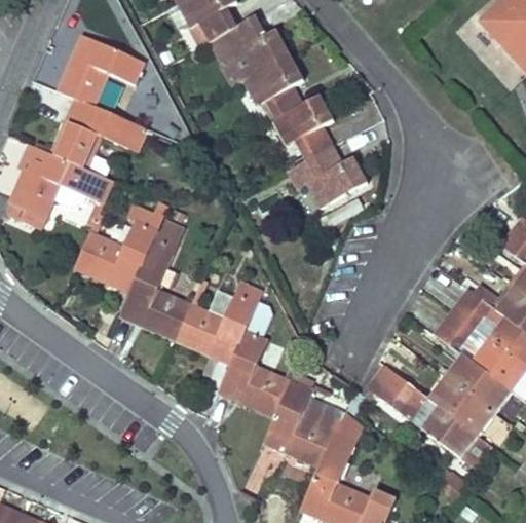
[(181,0),(175,3),(166,7),(178,27),(188,28),(197,23),(203,20),(207,26),(200,29),(209,42),(227,33),(237,27),(230,13),(217,21),(214,14),(227,7),(237,2),(236,0),(181,0)]
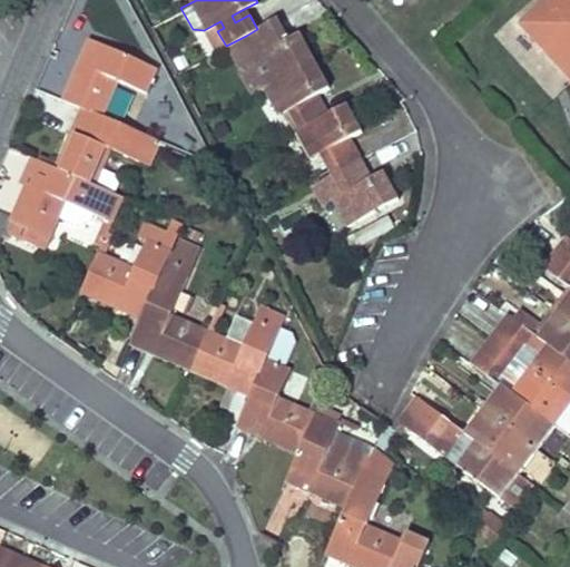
[(557,0),(552,5),(549,0),(544,0),(519,22),(543,48),(550,41),(568,61),(560,68),(569,78),(569,0),(557,0)]
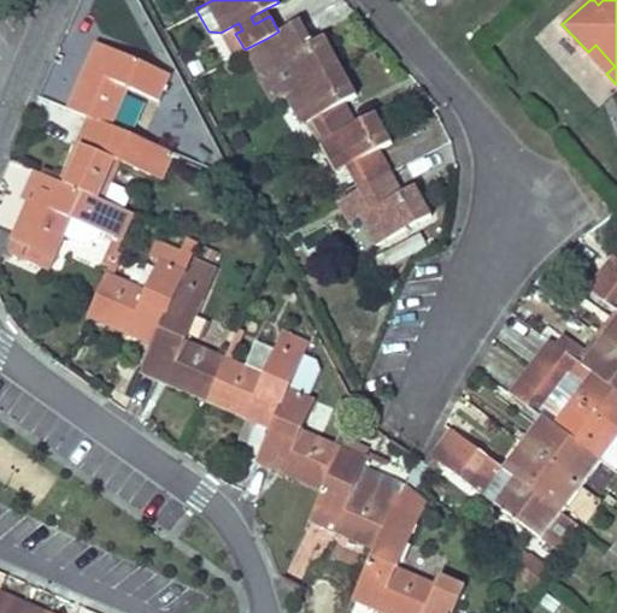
[(270,16),(266,9),(251,17),(254,24),(270,16)]
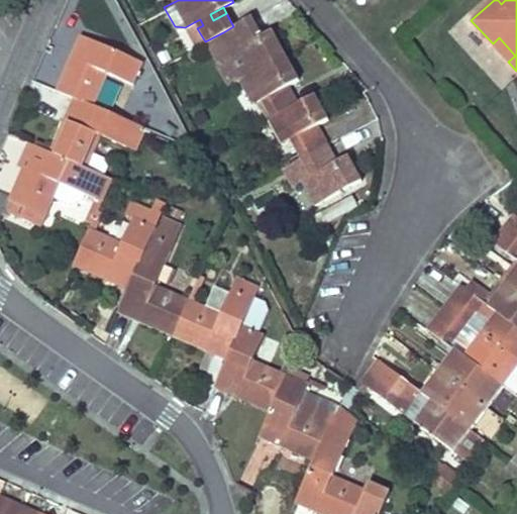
[(233,26),(223,32),(229,43),(234,40),(237,46),(232,49),(224,54),(237,78),(284,53),(272,28),(260,35),(250,40),(246,33),(256,28),(251,17),(233,26)]
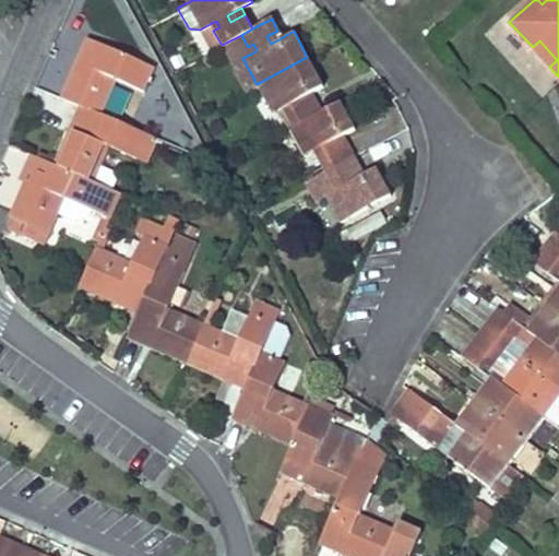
[(216,21),(210,24),(213,31),(219,27),(216,21)]
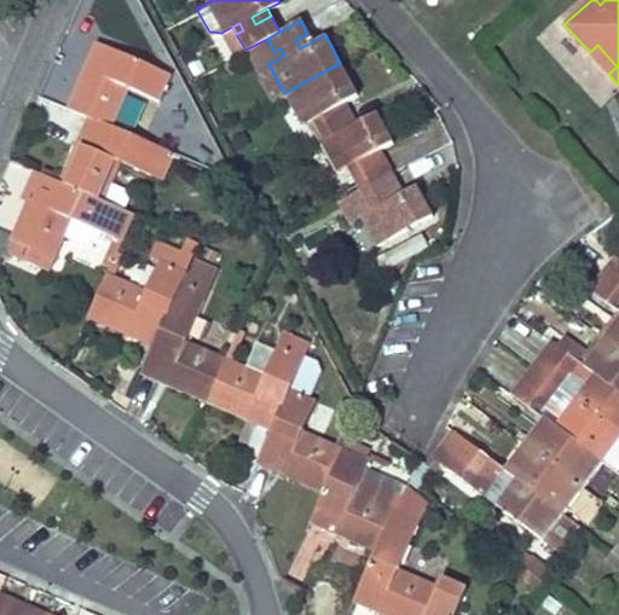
[(311,42),(307,34),(295,40),(300,48),(311,42)]
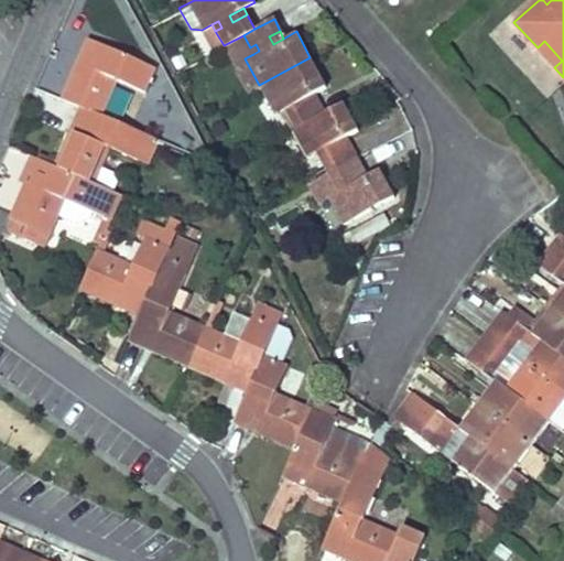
[(243,35),(224,45),(248,92),(251,89),(259,85),(245,58),(253,54),(250,47),(243,35)]
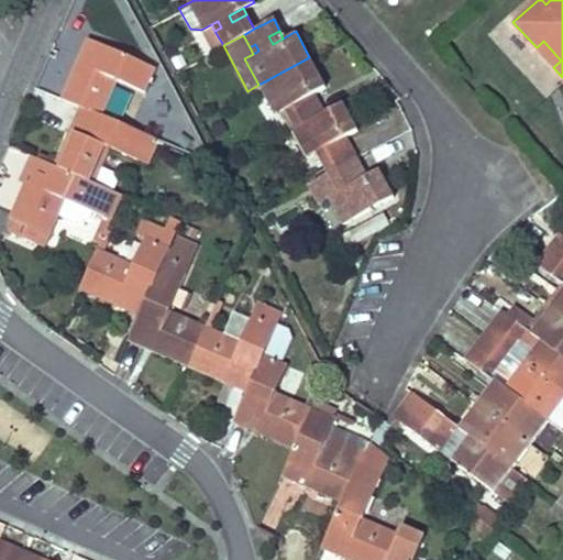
[(75,62),(59,96),(79,105),(102,114),(118,79),(143,90),(153,66),(86,36),(78,54),(84,56),(80,64),(75,62)]
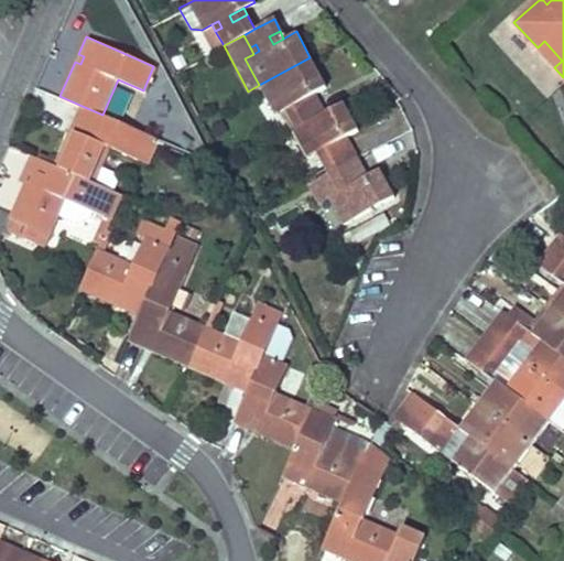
[(544,41),(538,47),(554,67),(562,61),(544,41)]
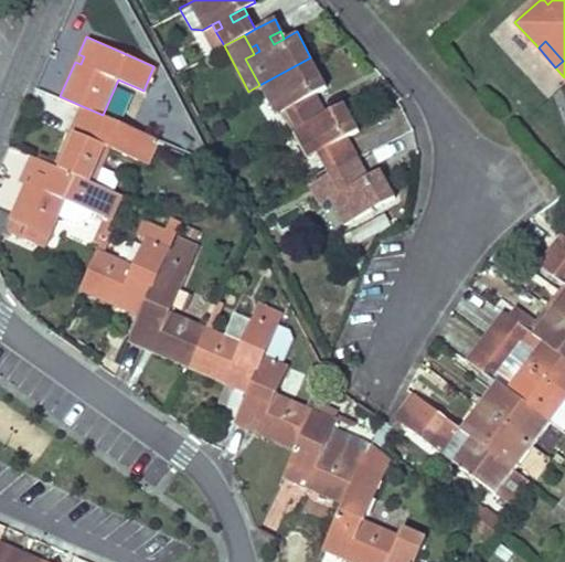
[(256,44),(251,48),(254,54),(259,51),(256,44)]
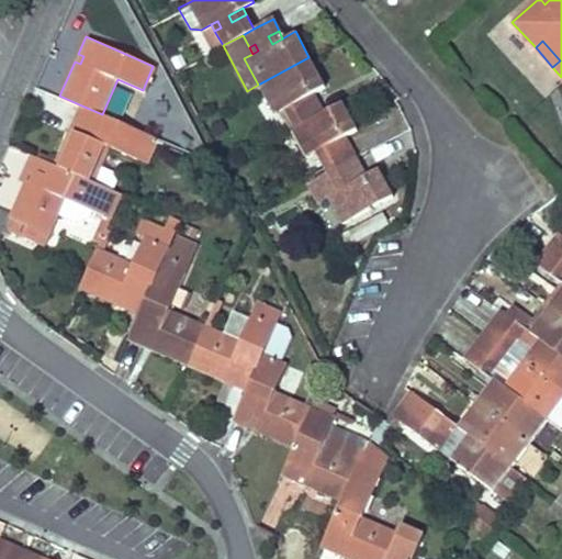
[(308,57),(258,85),(272,112),(282,107),(288,103),(291,110),(285,113),(292,126),(322,110),(315,98),(302,104),(300,98),(312,91),(323,85),(308,57)]
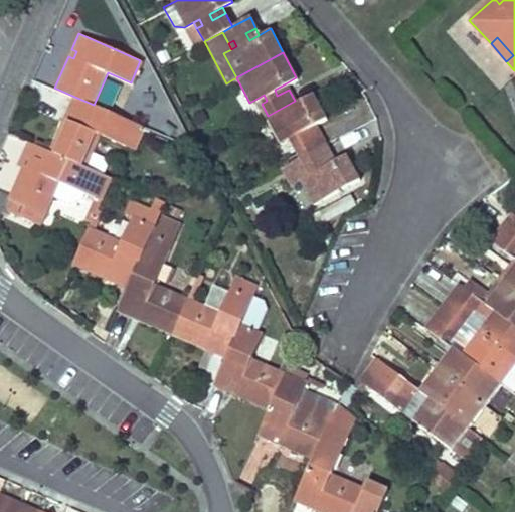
[(236,77),(229,81),(242,107),(249,103),(236,77)]
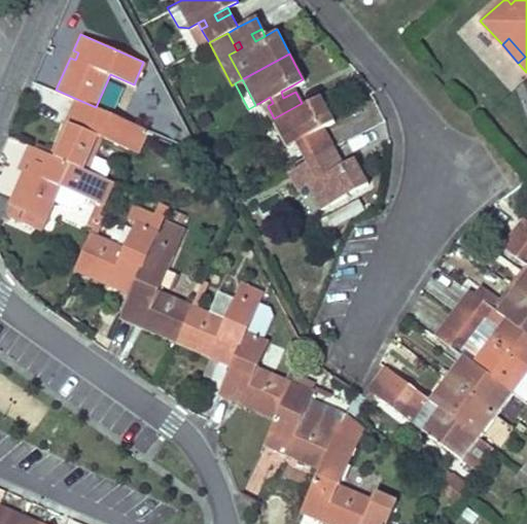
[(295,92),(292,85),(281,92),(283,98),(295,92)]
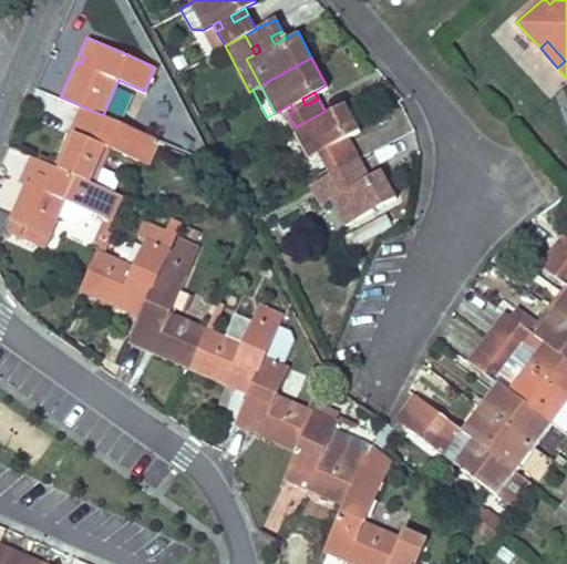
[(295,127),(292,129),(307,156),(317,152),(322,147),(327,154),(320,157),(328,172),(359,155),(351,141),(338,147),(336,142),(348,134),(359,129),(344,101),(325,111),(295,127)]
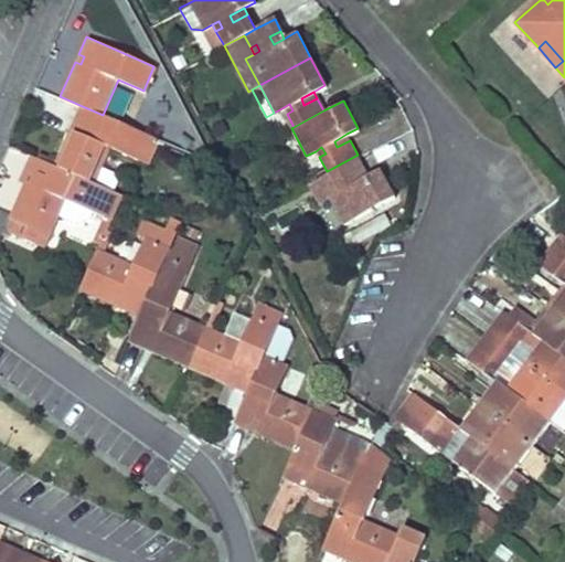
[(289,104),(284,107),(287,114),(292,110),(289,104)]
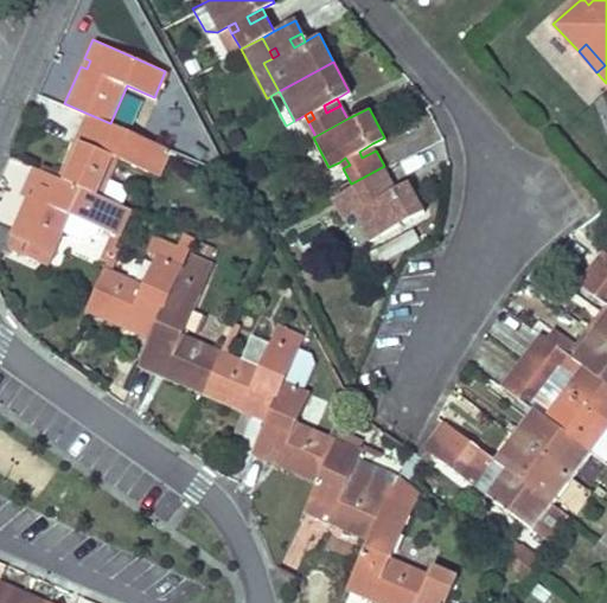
[(75,138),(57,175),(101,196),(117,158),(160,175),(172,149),(110,123),(85,113),(78,129),(85,132),(82,140),(75,138)]
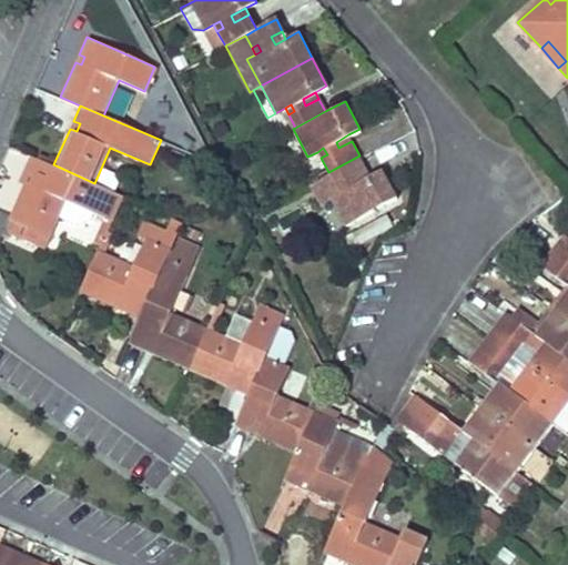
[(73,121),(70,129),(77,131),(80,123),(73,121)]
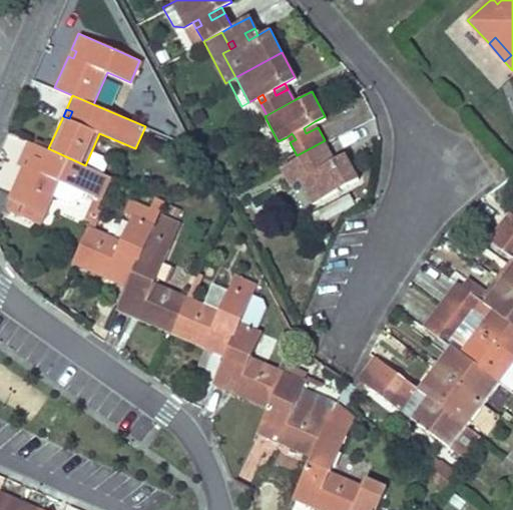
[(318,127),(315,121),(304,128),(306,133),(318,127)]
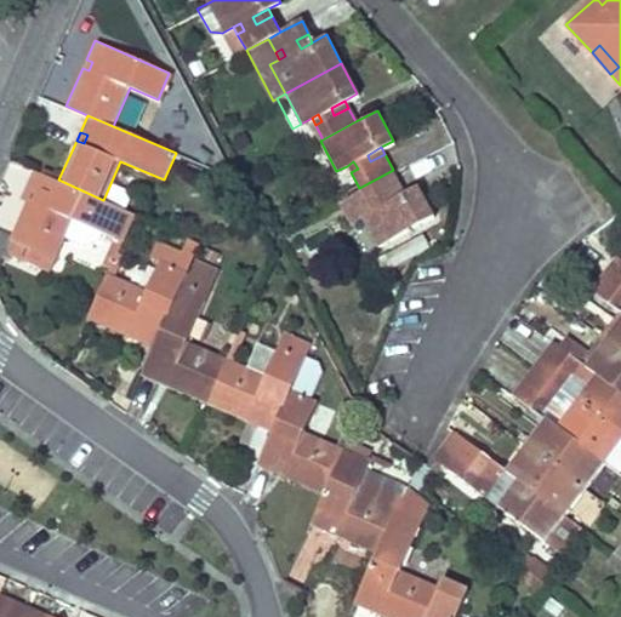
[(353,161),(347,166),(351,172),(358,169),(353,161)]
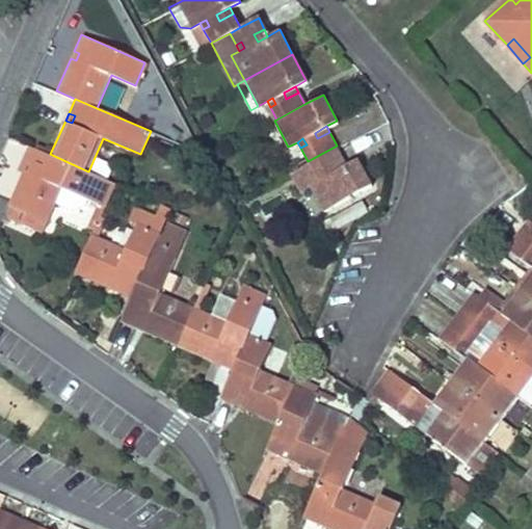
[(27,143),(16,169),(22,172),(32,147),(27,143)]
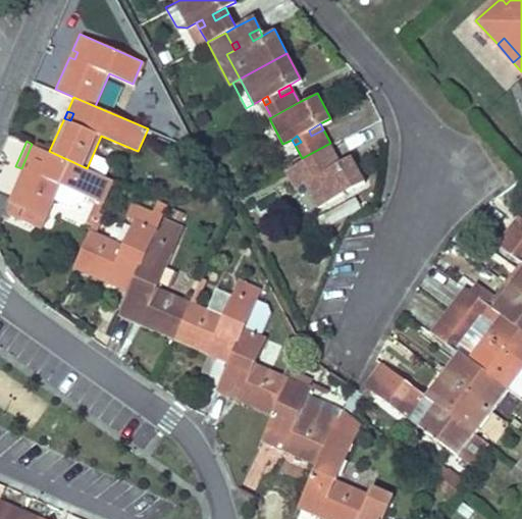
[(302,158),(285,167),(295,185),(304,180),(317,205),(363,179),(351,156),(341,162),(327,168),(324,162),(336,154),(330,143),(302,158)]
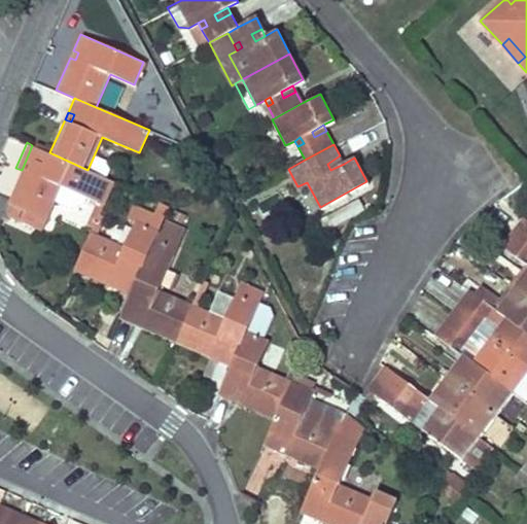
[(88,170),(49,152),(32,145),(22,170),(7,202),(8,202),(27,211),(23,221),(33,225),(38,216),(45,219),(55,200),(61,185),(86,197),(96,200),(103,203),(112,180),(88,170)]
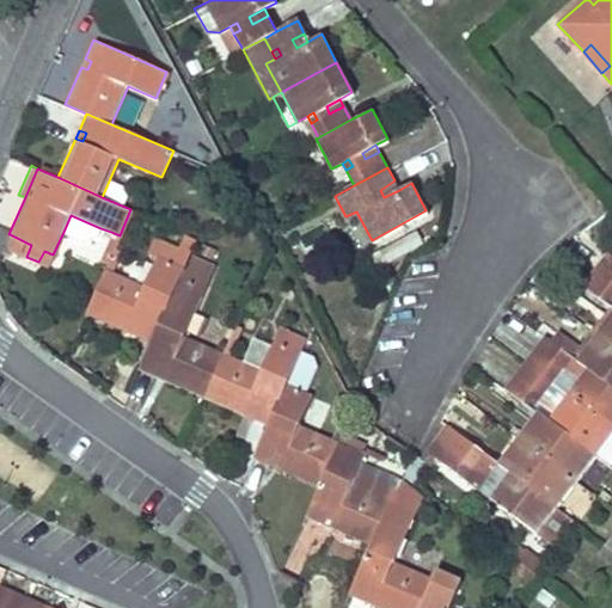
[(399,190),(395,180),(380,190),(384,197),(399,190)]
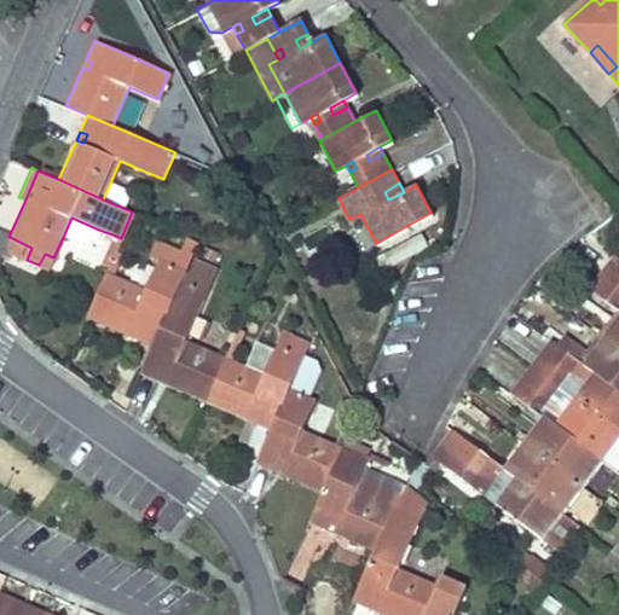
[(102,231),(71,218),(64,235),(84,243),(99,237),(102,231)]
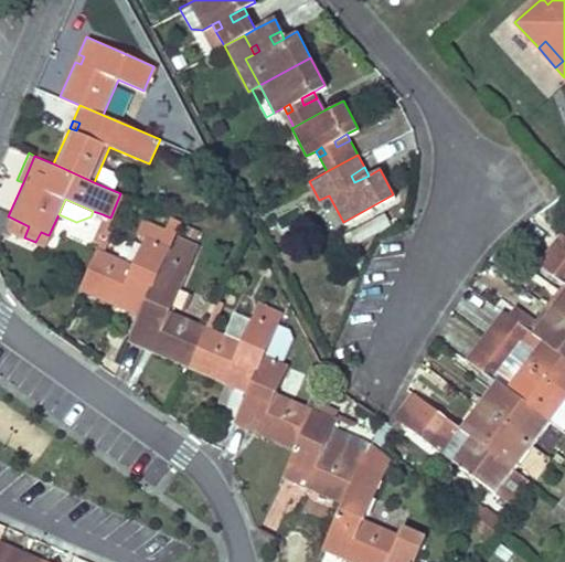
[(103,214),(92,240),(99,242),(105,230),(110,218),(103,214)]
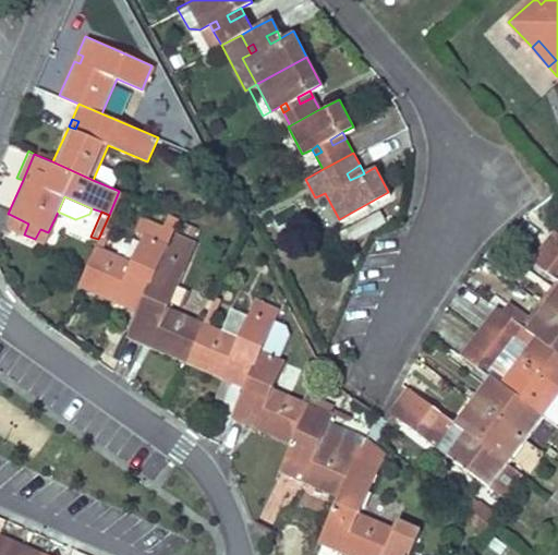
[(24,234),(28,224),(9,214),(5,221),(10,228),(24,234)]
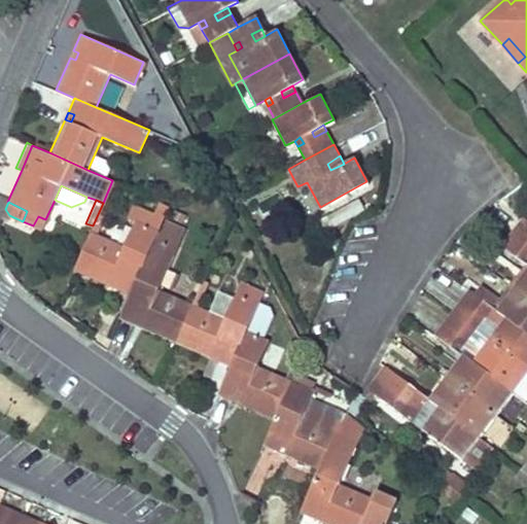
[(139,206),(134,219),(156,230),(163,216),(139,206)]
